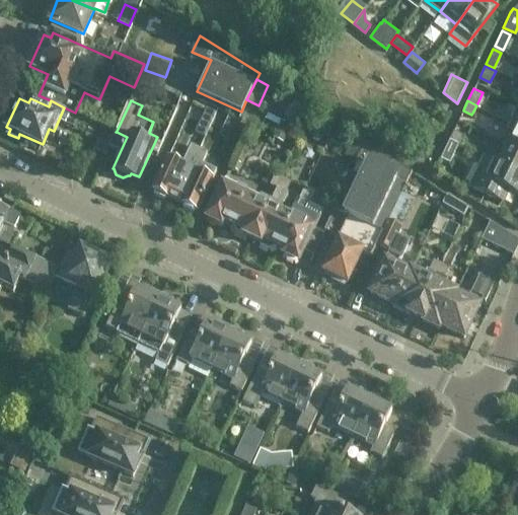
[(305,126),(311,114),(290,103),(284,115),(305,126)]
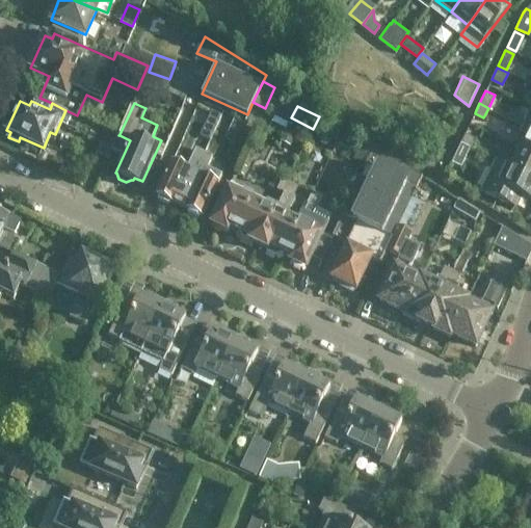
[(216,127),(223,111),(215,108),(209,124),(216,127)]
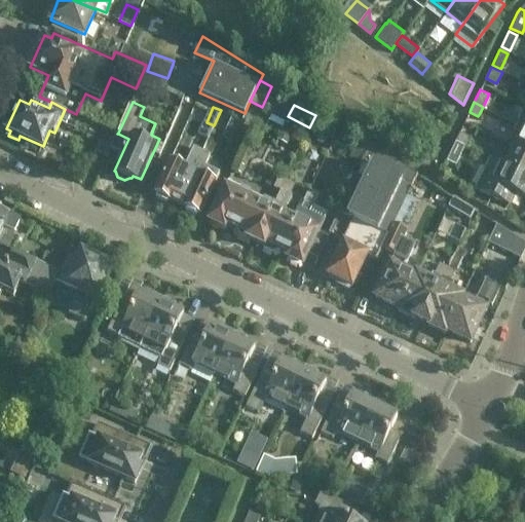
[(225,134),(236,136),(241,114),(230,111),(225,134)]
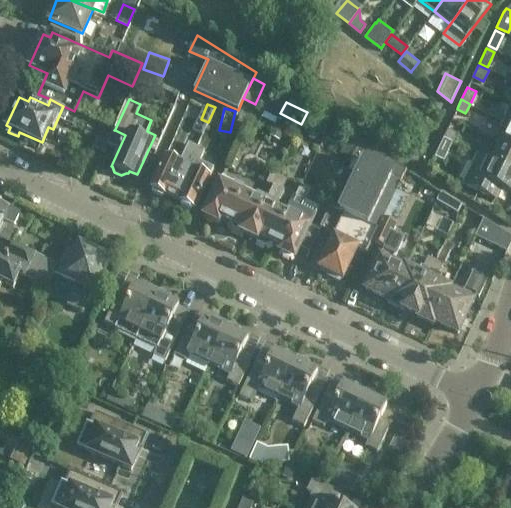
[(265,122),(272,126),(273,126),(278,116),(264,109),(259,122),(264,124),(265,122)]
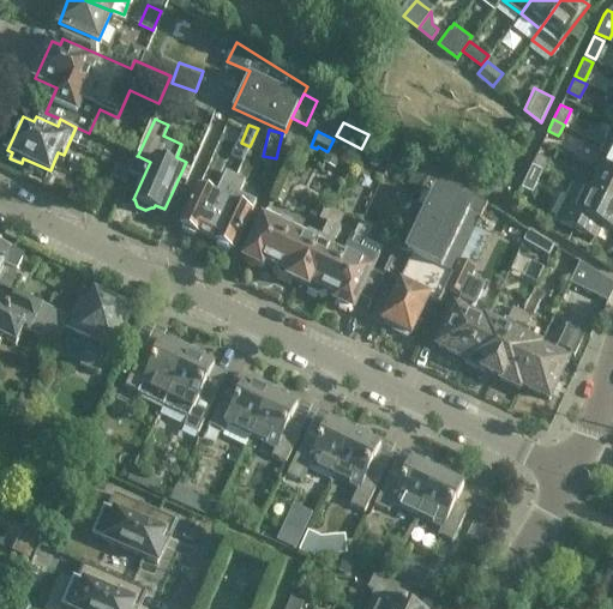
[(323,160),(335,166),(346,145),(334,139),(328,151),(326,151),(323,160)]
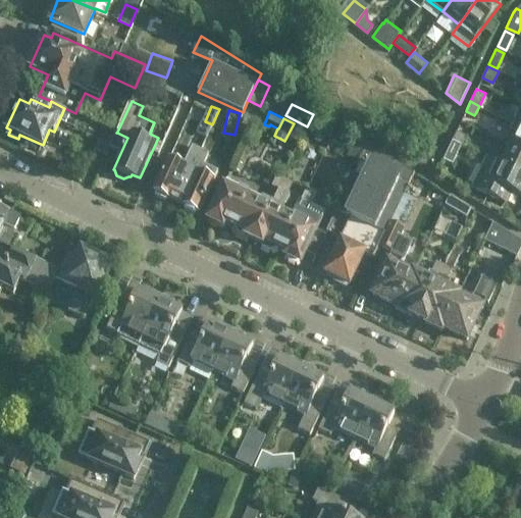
[(117,132),(92,120),(87,133),(99,139),(95,148),(107,154),(117,133),(116,133),(117,132)]
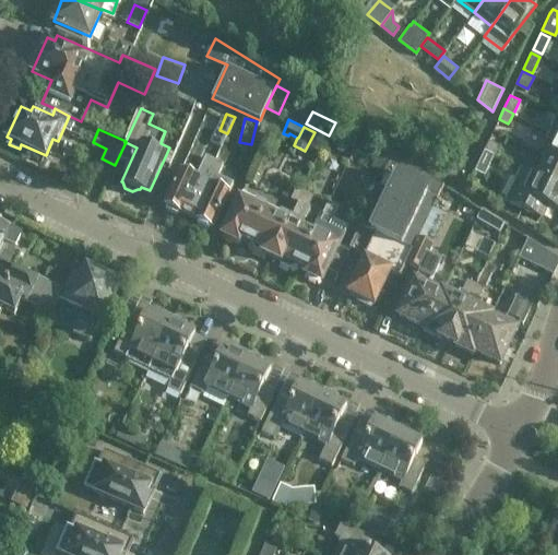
[(539,151),(557,160),(557,136),(549,131),(539,151)]
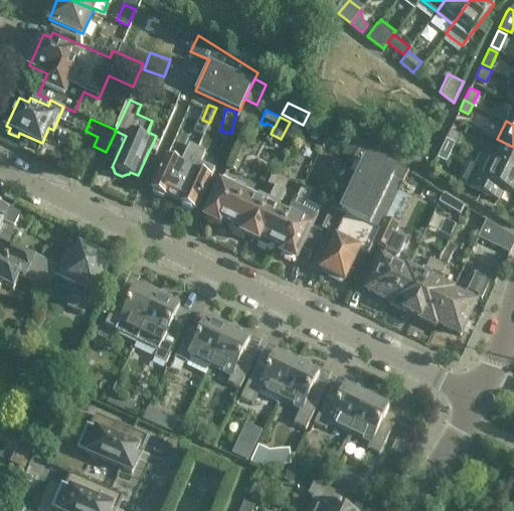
[(460,132),(451,128),(447,136),(456,141),(460,132)]
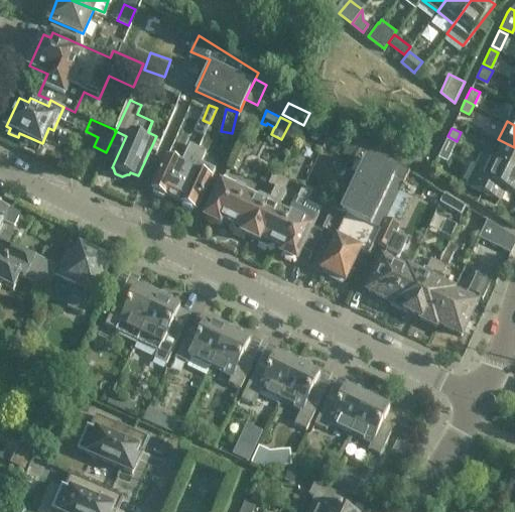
[(354,133),(347,148),(358,153),(365,139),(354,133)]
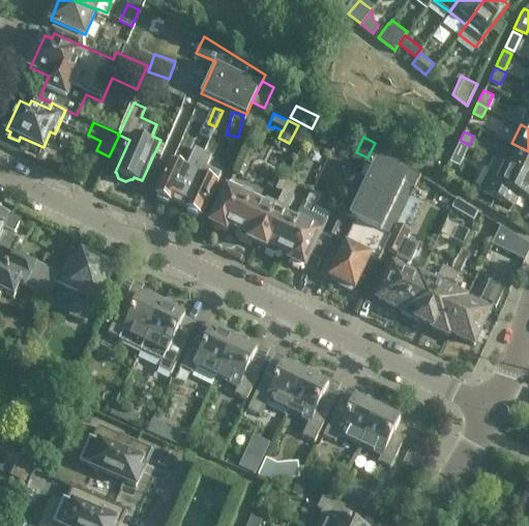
[(460,140),(450,159),(460,164),(469,145),(460,140)]
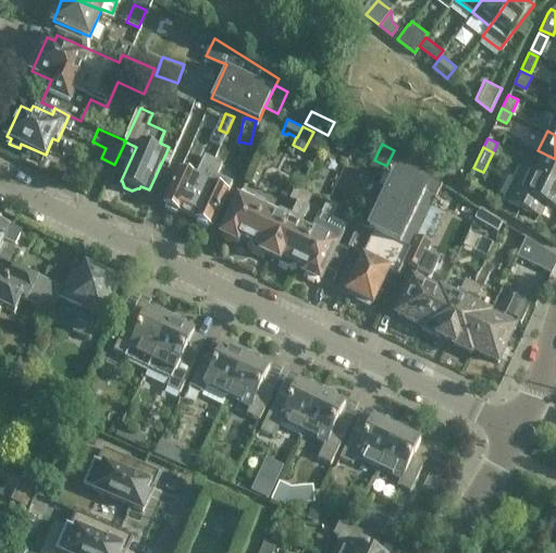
[(372,302),(388,268),(397,272),(416,234),(417,234),(432,203),(442,182),(394,150),(386,166),(384,169),(395,174),(370,229),(359,223),(348,245),(365,253),(347,290),(358,295),(357,297),(369,303),(370,300),(372,302)]
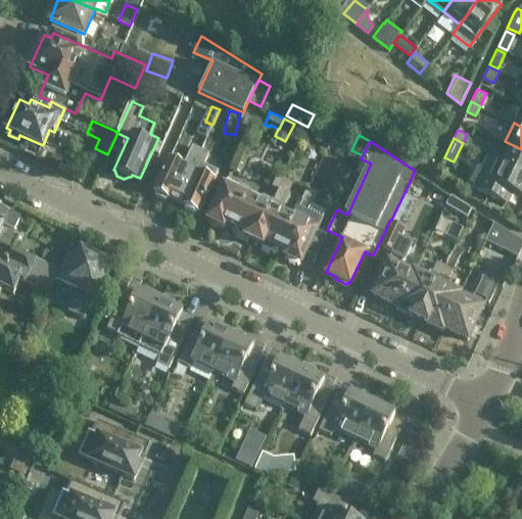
[(521,149),(505,141),(495,159),(521,172),(521,149)]
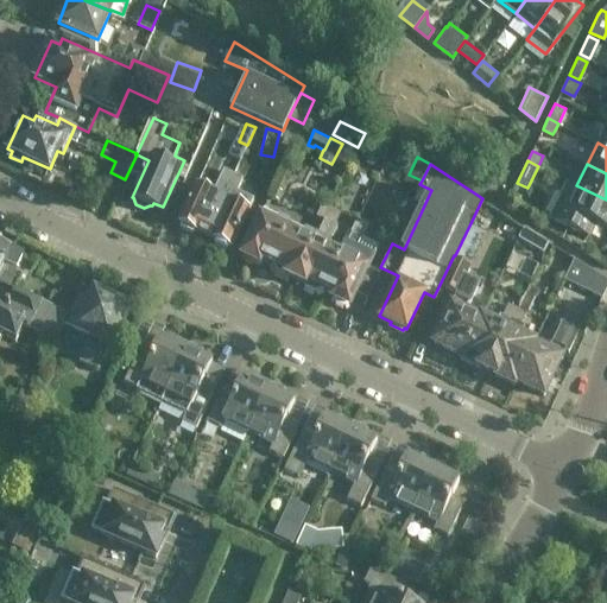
[(198,182),(181,221),(183,221),(181,226),(193,230),(195,227),(206,233),(234,171),(225,166),(214,189),(198,182)]
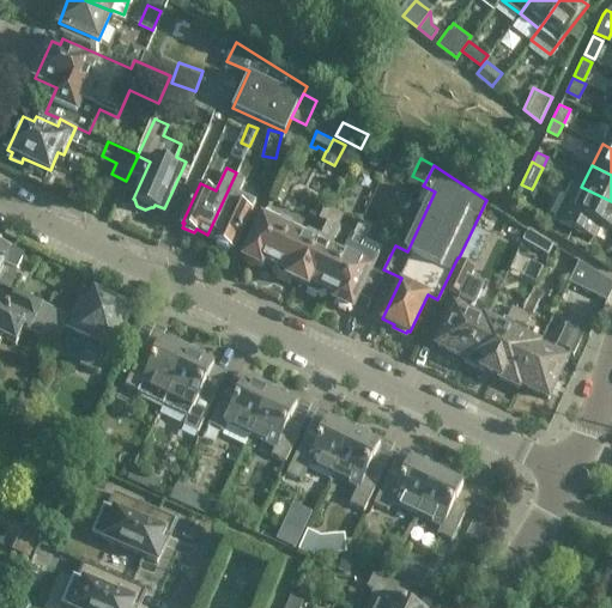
[(236,172),(207,235),(218,239),(217,243),(229,249),(231,245),(234,247),(252,206),(236,199),(247,177),(236,172)]
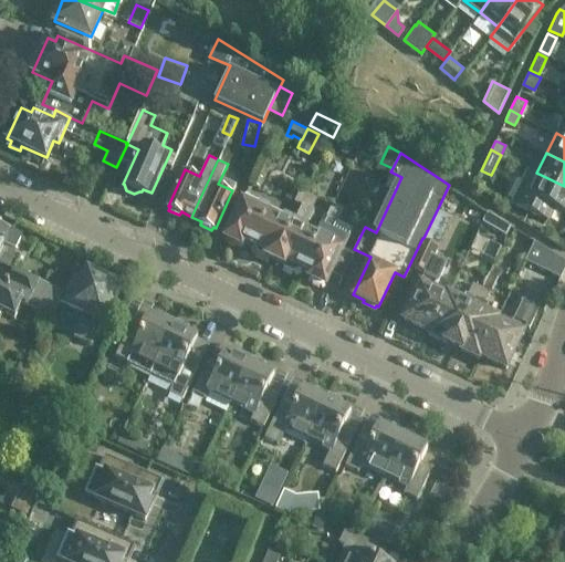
[(526,167),(513,194),(510,200),(548,219),(554,207),(564,212),(564,186),(536,173),(526,167)]
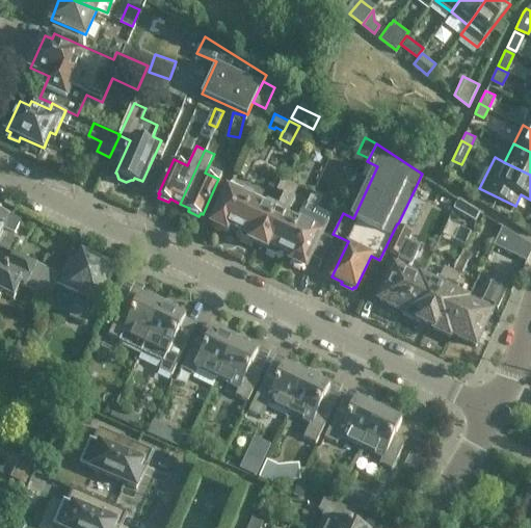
[(284,191),(290,178),(283,174),(276,187),(284,191)]
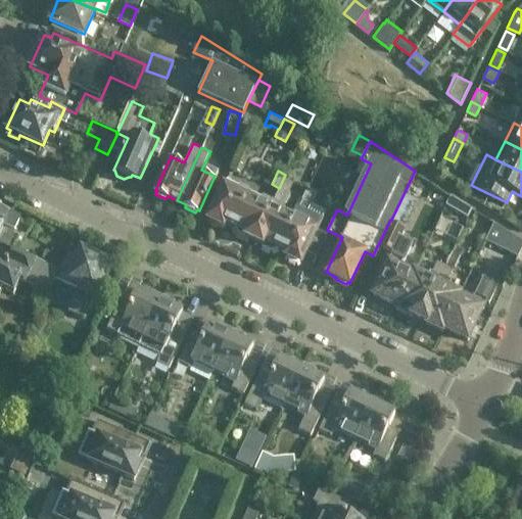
[(294,179),(286,175),(285,175),(279,188),(273,198),(274,199),(252,244),(269,251),(276,249),(277,250),(293,216),(278,208),(281,201),(285,202),(290,190),(289,190),(294,179)]
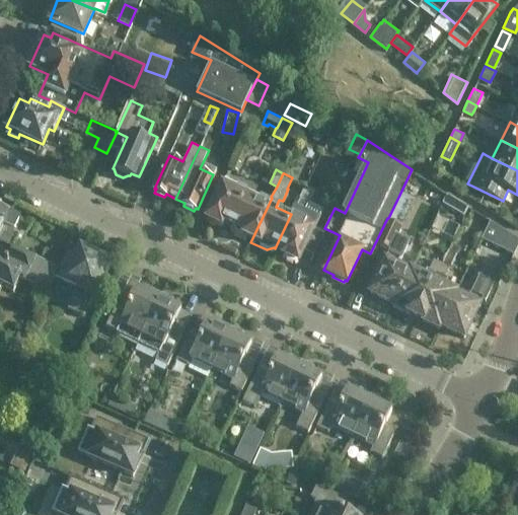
[(233,234),(250,242),(272,198),(271,197),(260,192),(256,198),(221,181),(205,217),(207,219),(208,222),(214,225),(218,224),(220,225),(221,223),(231,227),(233,234)]
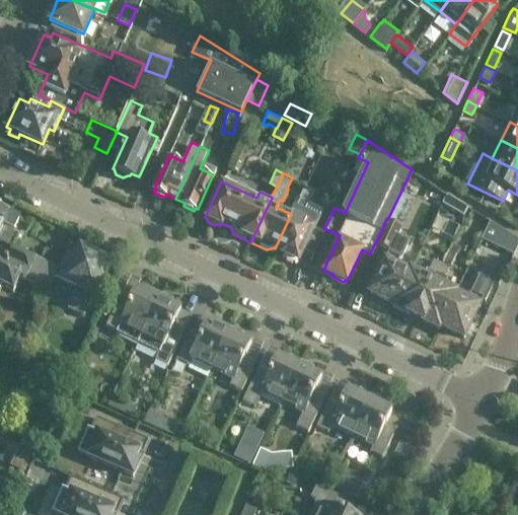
[(291,214),(275,248),(283,252),(282,254),(285,255),(286,259),(293,263),(296,261),(299,262),(305,248),(314,251),(324,230),(315,226),(322,211),(307,205),(315,189),(305,184),(291,214)]
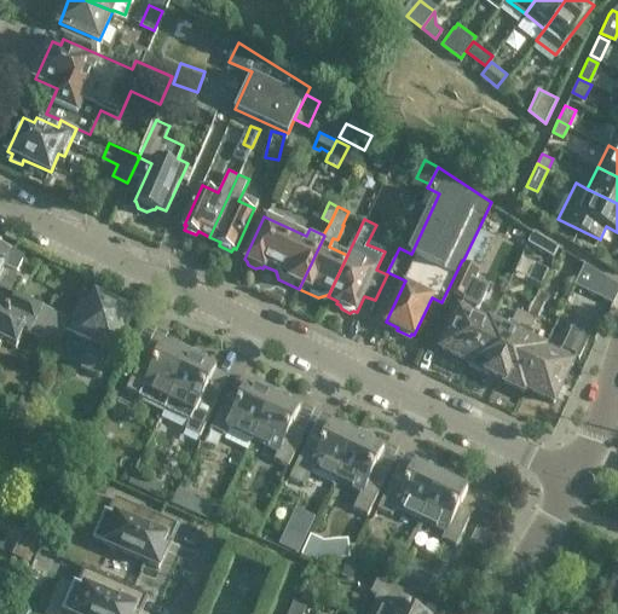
[(442,346),(471,360),(491,320),(474,312),(480,297),(487,284),(472,277),(478,266),(474,265),(490,232),(480,225),(463,260),(450,288),(466,295),(442,346)]
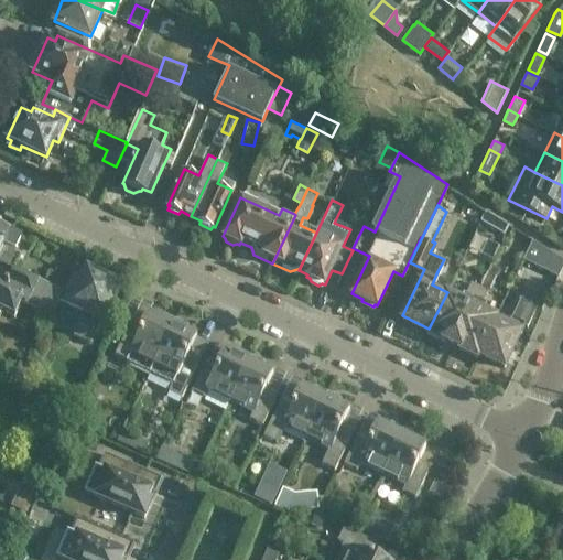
[(486,210),(482,218),(505,233),(509,224),(486,210)]
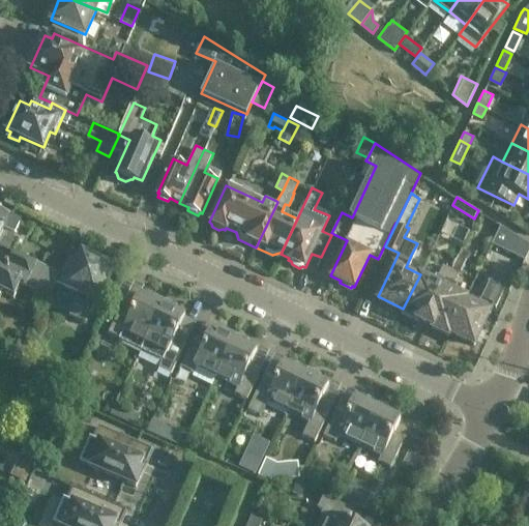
[(0,242),(8,246),(20,222),(0,212),(0,208),(1,206),(0,205),(0,242)]
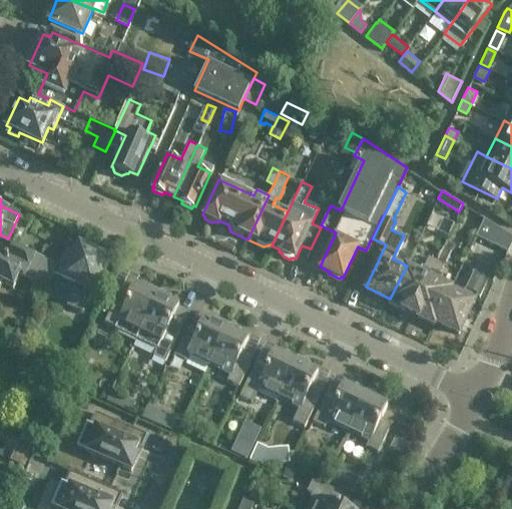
[(431,224),(451,229),(454,218),(433,213),(431,224)]
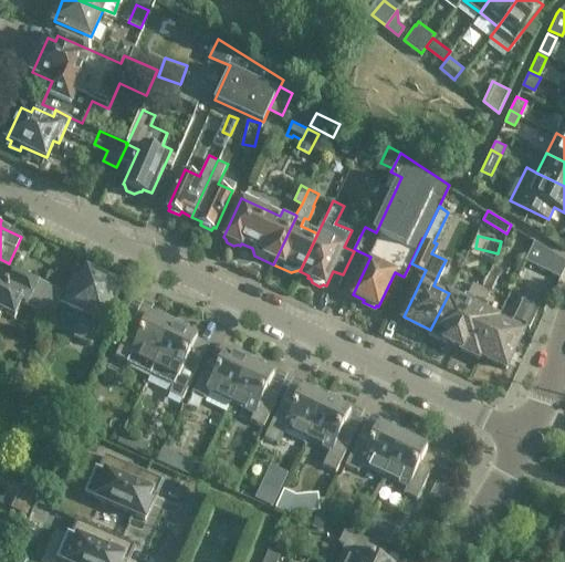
[(525,259),(560,277),(564,266),(564,258),(534,239),(525,259)]
